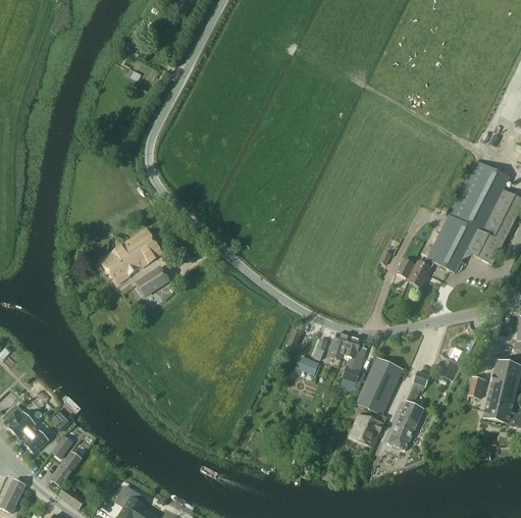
[(427,257),(434,261),(455,271),(461,259),(473,254),(492,263),(520,206),(520,196),(504,188),(510,175),(477,159),(427,257)]
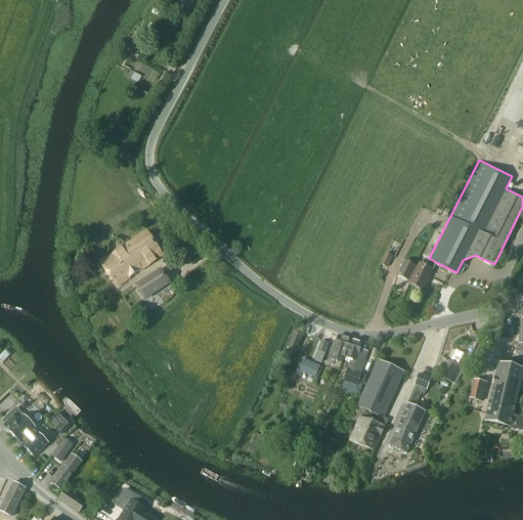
[(117,284),(164,252),(147,228),(100,260),(117,284)]
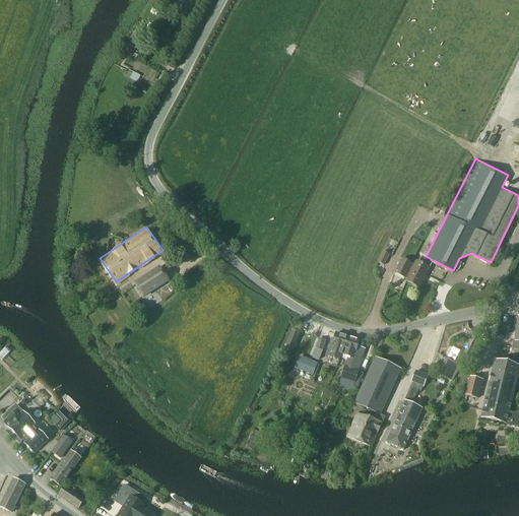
[(384,248),(379,259),(384,262),(390,251),(384,248)]
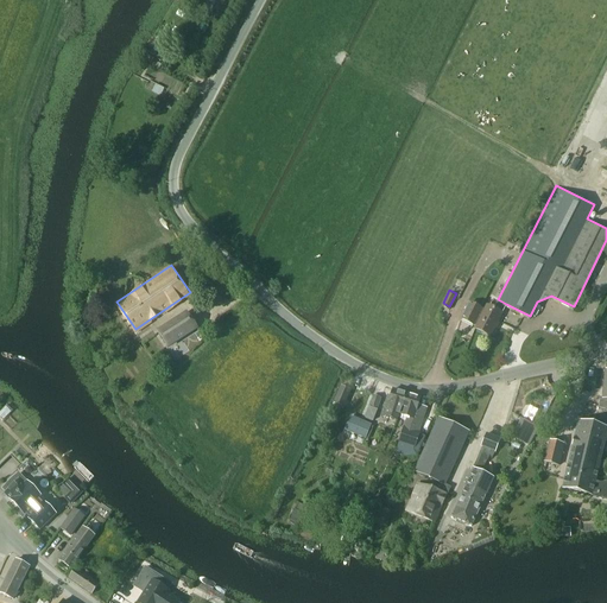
[(470,299),(462,316),(476,323),(475,325),(491,332),(506,304),(498,299),(494,306),(487,302),(481,313),(480,312),(484,306),(470,299)]
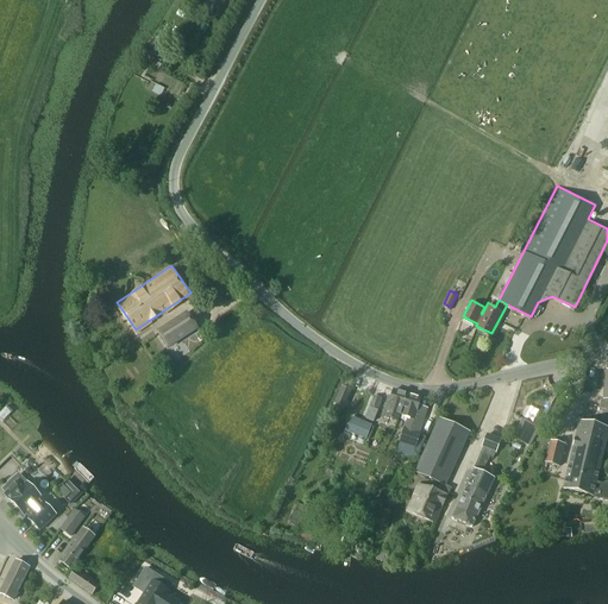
[(170,344),(198,326),(187,310),(160,328),(170,344)]
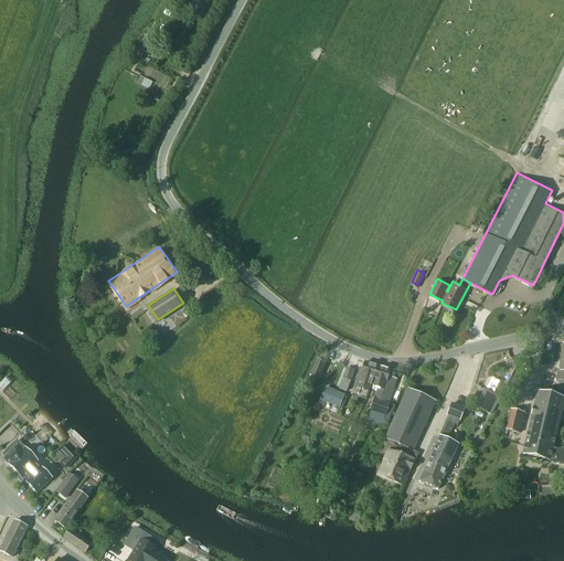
[(310,371),(319,376),(327,359),(318,355),(310,371)]
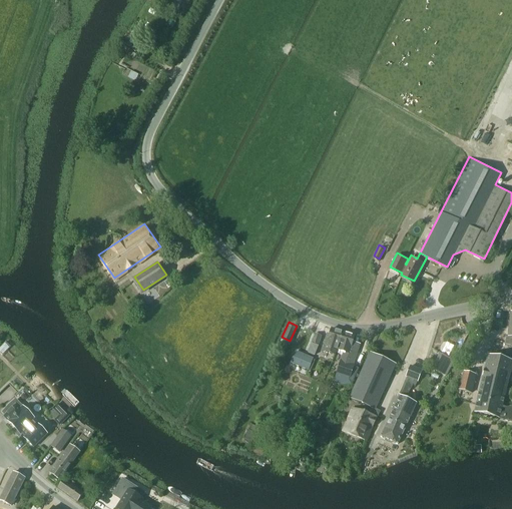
[(342,333),(344,329),(333,325),(328,340),(326,339),(323,347),(335,351),(337,346),(338,346),(340,341),(342,333)]
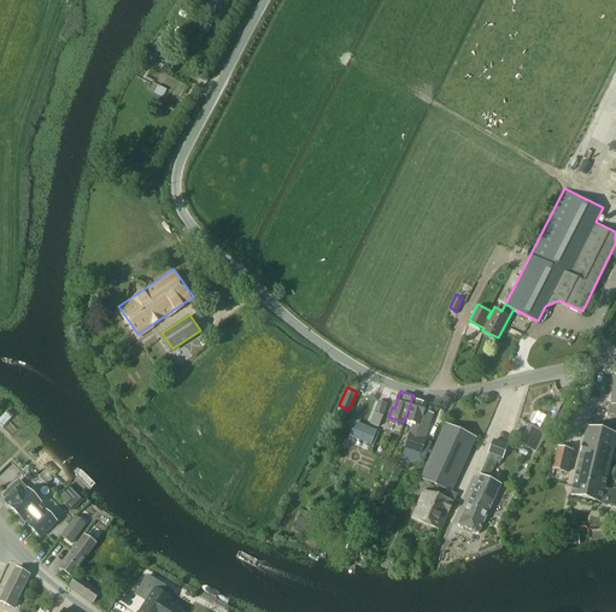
[(414,395),(411,400),(409,410),(411,410),(409,417),(415,419),(406,445),(421,449),(426,435),(424,434),(428,423),(421,421),(427,400),(414,395)]
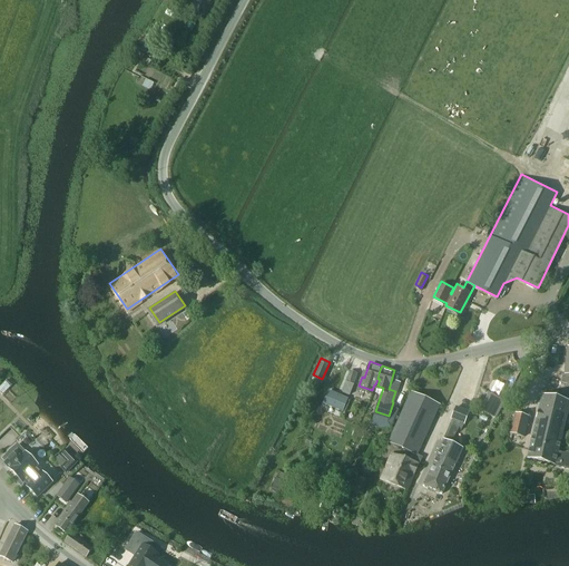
[(351,367),(347,377),(354,380),(359,370),(351,367)]
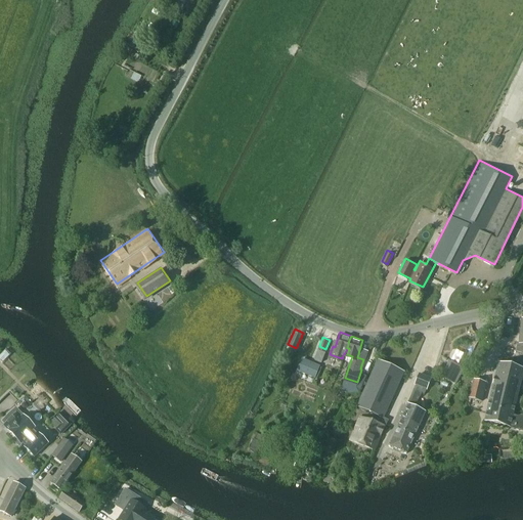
[(298,367),(315,375),(318,366),(312,364),(313,360),(303,356),(298,367)]
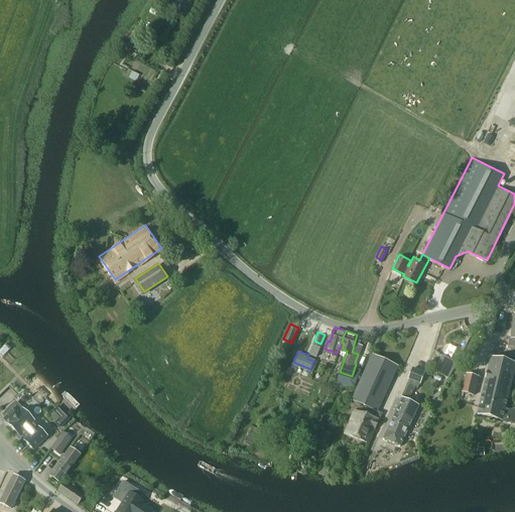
[(372,352),(352,397),(378,408),(398,364),(372,352)]
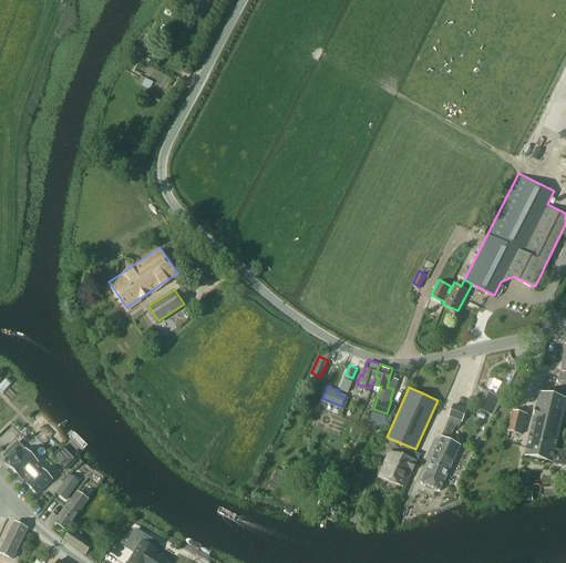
[(490,390),(482,406),(487,409),(495,392),(490,390)]
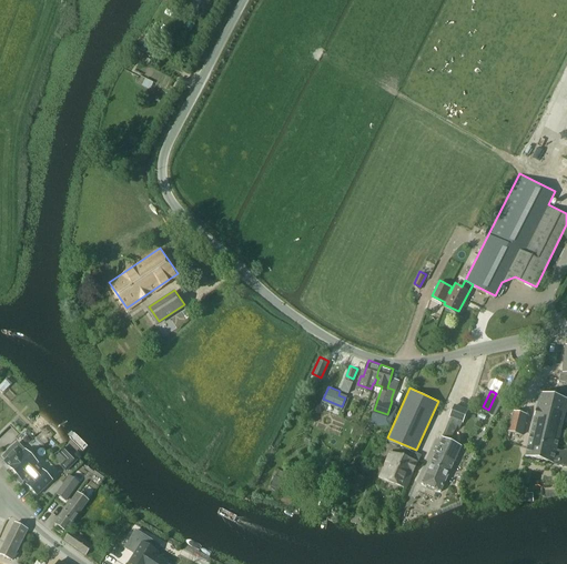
[(529,439),(557,445),(559,435),(565,436),(566,433),(566,429),(562,426),(566,403),(566,396),(542,391),(529,439)]
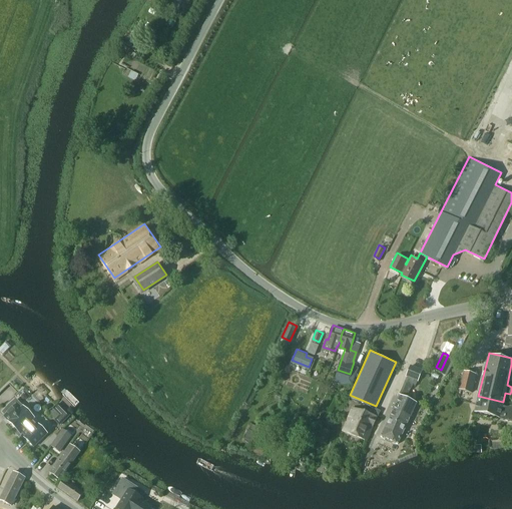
[(412,363),(393,408),(410,416),(417,401),(413,399),(408,397),(411,391),(410,391),(413,383),(415,384),(418,379),(419,379),(424,368),(412,363)]
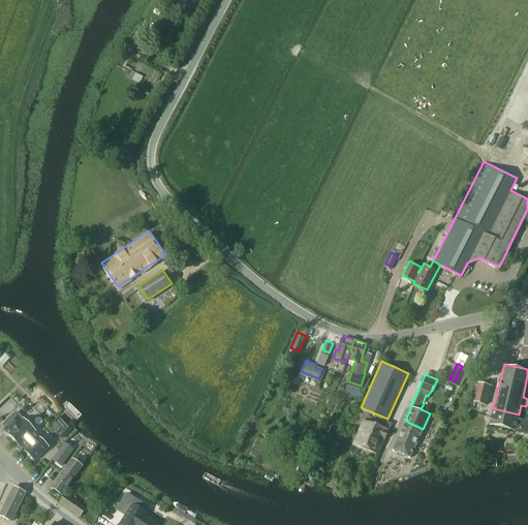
[(486,402),(491,383),(478,380),(474,399),(486,402)]
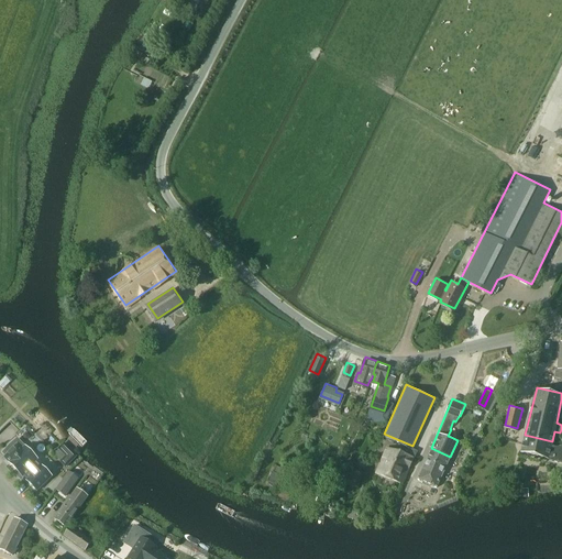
[(48,448),(25,424),(0,448),(0,449),(20,470),(19,471),(22,474),(25,471),(30,475),(28,478),(37,488),(61,466),(46,450),(48,448)]
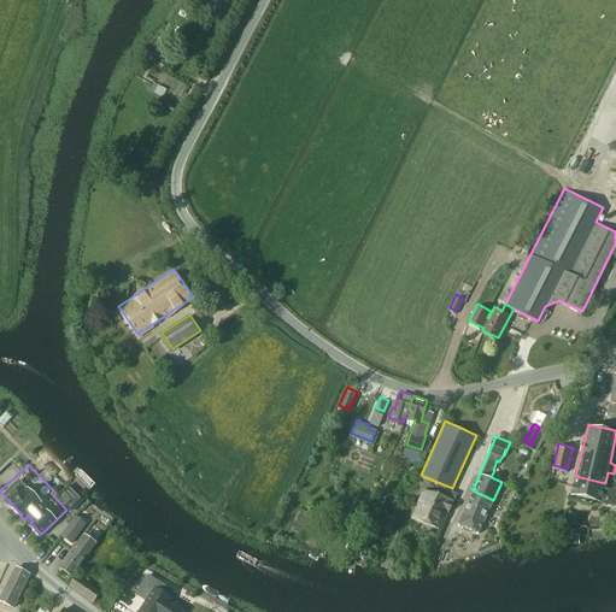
[(605,483),(575,476),(572,492),(603,499),(603,501),(615,504),(615,487),(614,486),(611,487),(604,486),(605,483)]
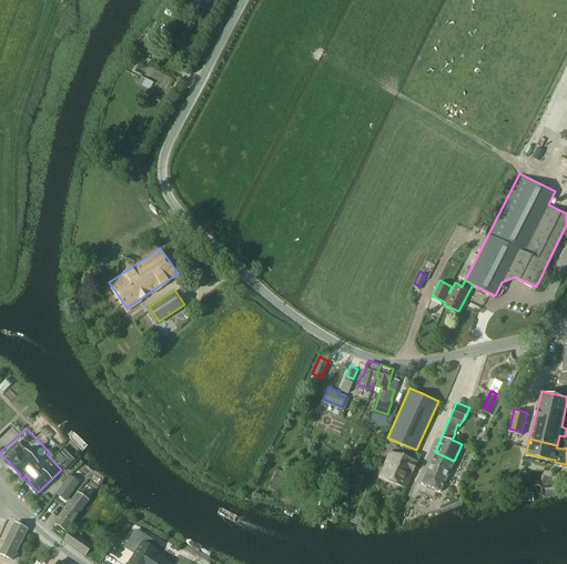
[(391,449),(381,474),(407,485),(422,452),(413,449),(409,456),(391,449)]
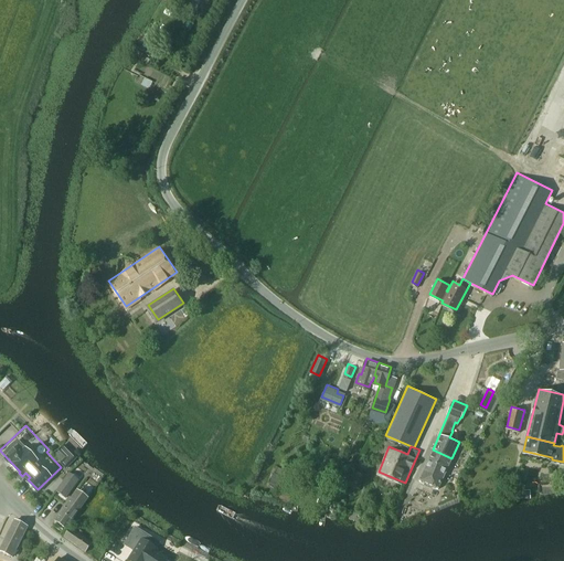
[(66,455),(62,459),(66,465),(77,454),(72,450),(66,455)]
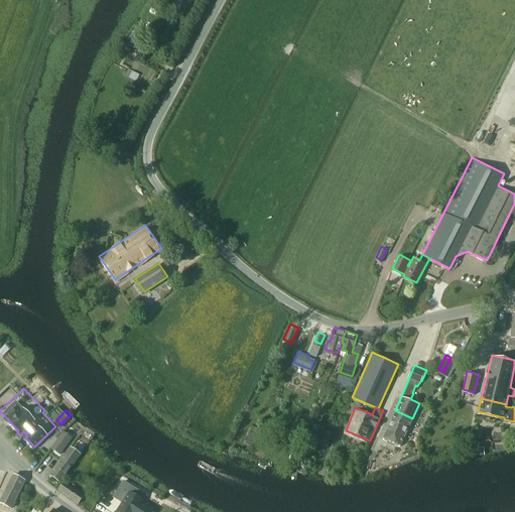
[(395,410),(383,435),(400,443),(412,418),(395,410)]
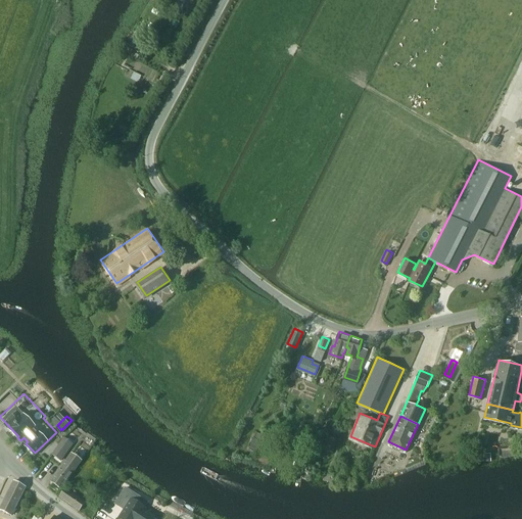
[(64,435),(52,452),(61,458),(73,441),(64,435)]
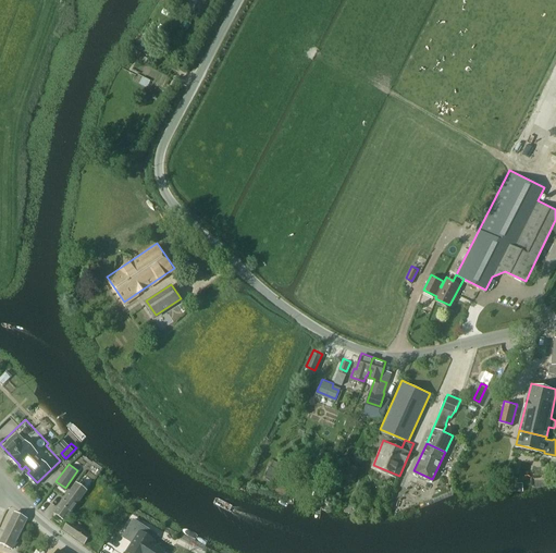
[(270,464),(267,474),(278,478),(281,468),(280,468),(271,465),(270,464)]
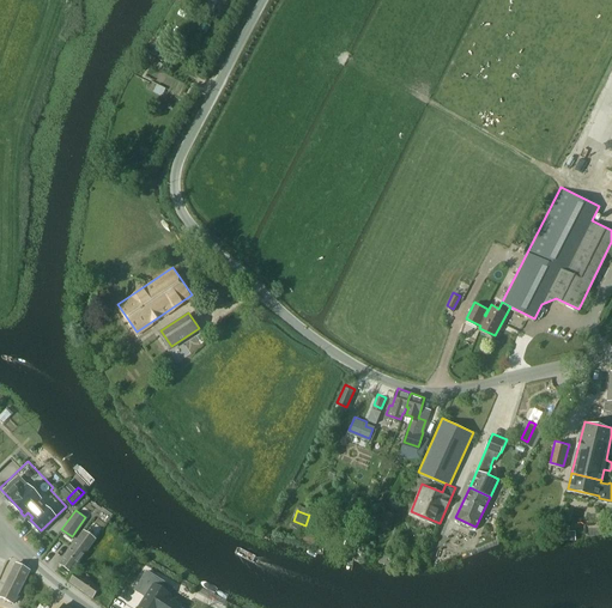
[(84,527),(72,545),(71,545),(60,560),(73,570),(97,536),(84,527)]
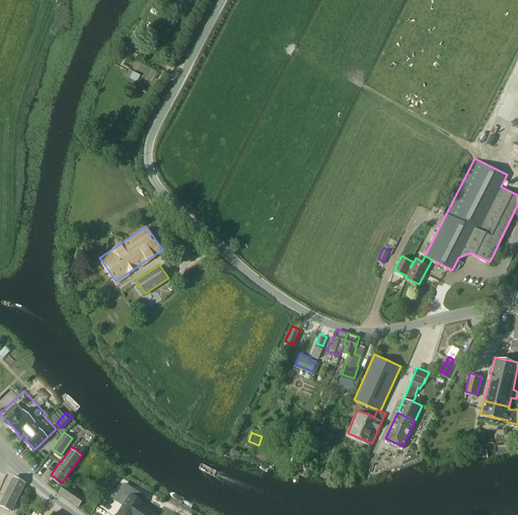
[(12,509),(26,481),(14,475),(0,503),(12,509)]
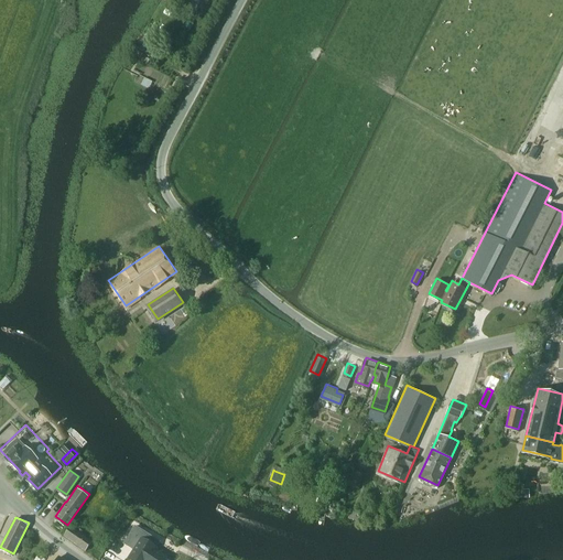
[(137,524),(127,538),(138,546),(132,556),(139,559),(159,559),(164,551),(158,547),(158,546),(155,545),(160,538),(149,531),(137,524)]
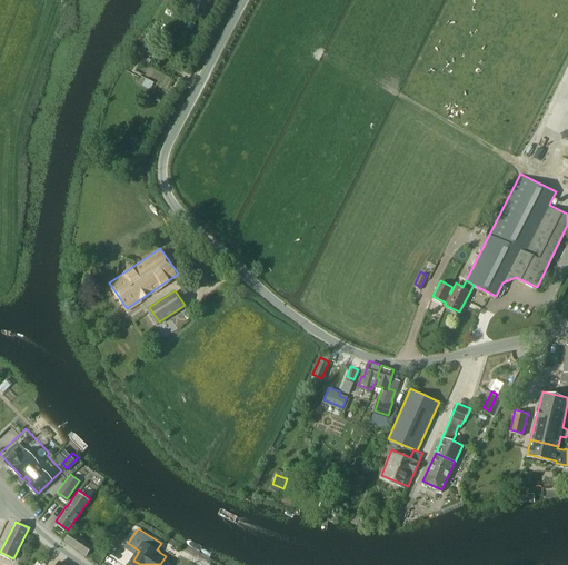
[(87,553),(93,544),(72,529),(66,538),(87,553)]
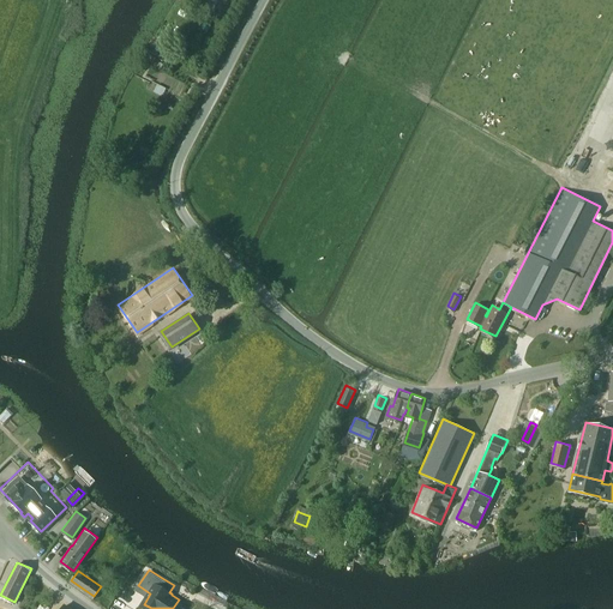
All buildings are outlined.
